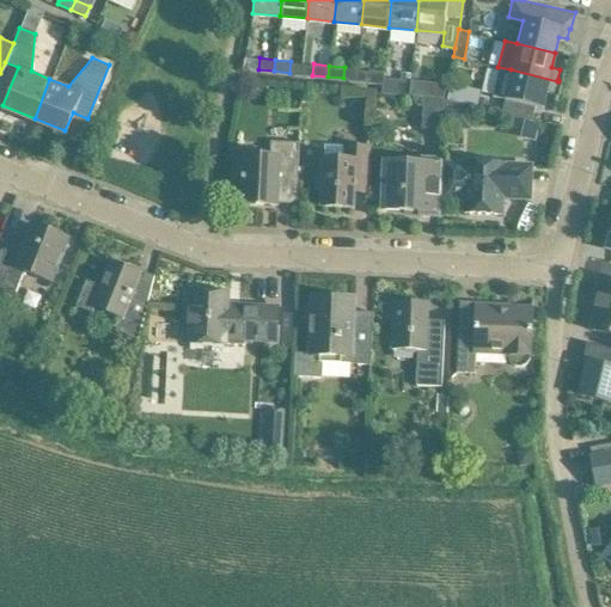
[(498,67),(492,94),(503,97),(500,112),(531,118),(535,104),(542,105),(547,90),(555,92),(557,81),(511,69),(498,67)]
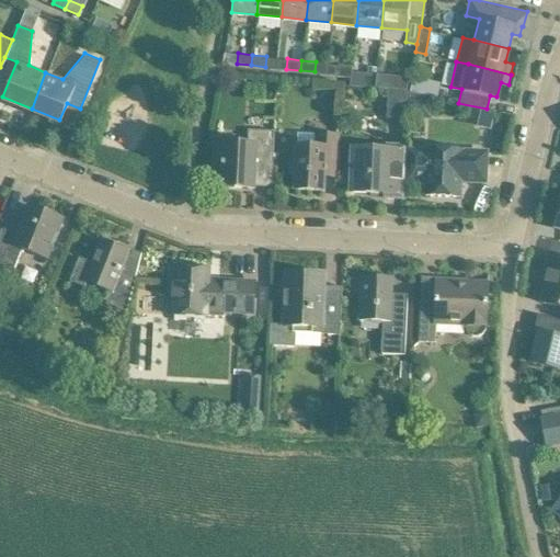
[(338,64),(336,75),(350,76),(351,69),(352,66),(338,64)]
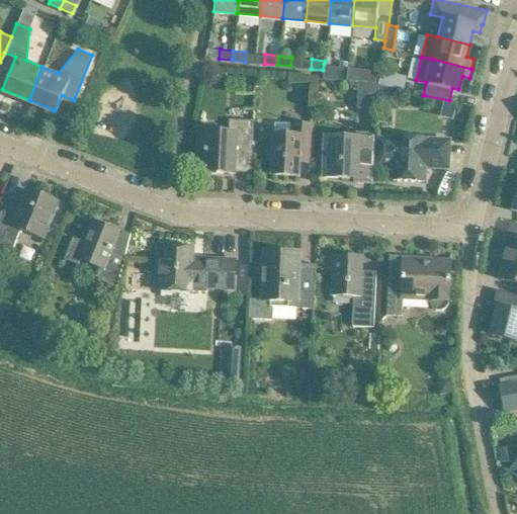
[(347,67),(324,64),(323,70),(322,77),(346,79),(347,67)]
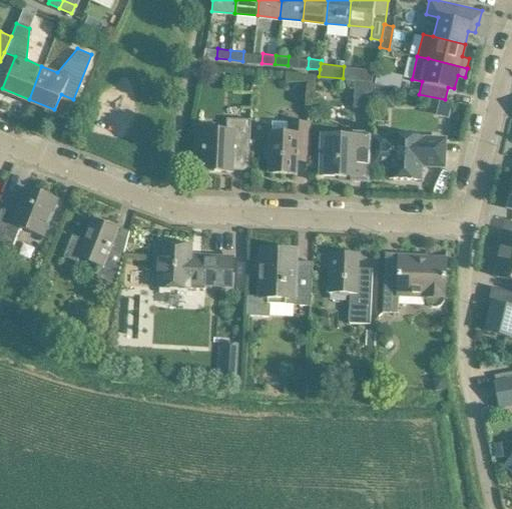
[(344,66),(343,78),(351,79),(352,66),(344,66)]
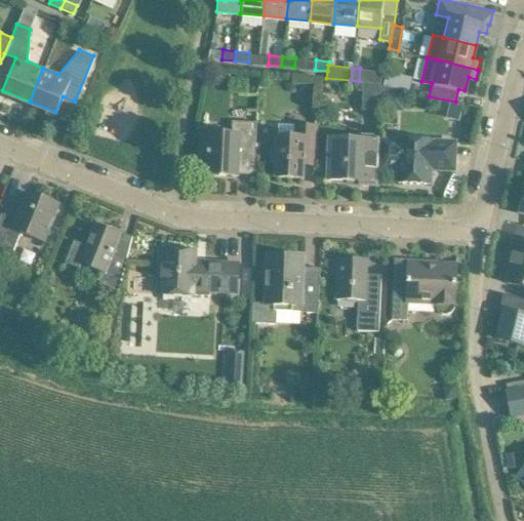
[(362,82),(361,108),(379,109),(380,84),(362,82)]
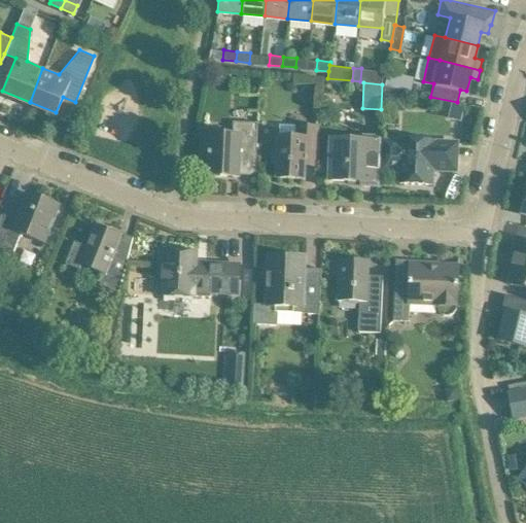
[(201,132),(200,152),(208,153),(207,173),(238,174),(239,155),(255,157),(256,120),(232,119),(232,133),(201,132)]
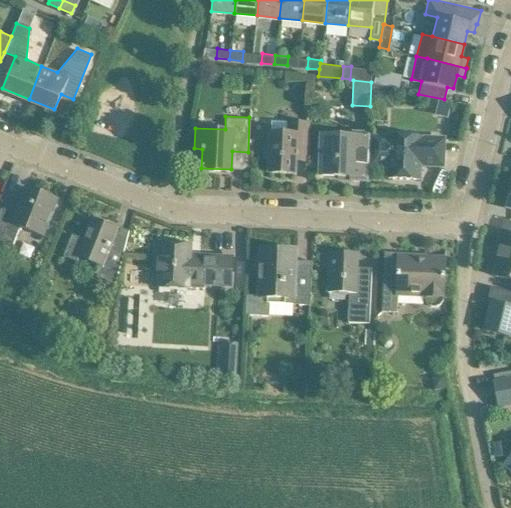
[(288,120),(288,121),(272,121),(272,131),(269,131),(268,171),(295,172),(296,147),(308,148),(309,121),(288,120)]
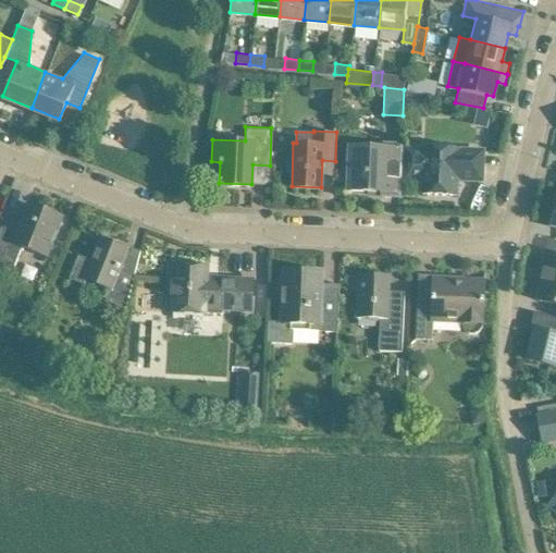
[(399,179),(402,147),(402,143),(383,142),(383,146),(349,145),(347,188),(381,189),(381,194),(399,195),(399,179)]
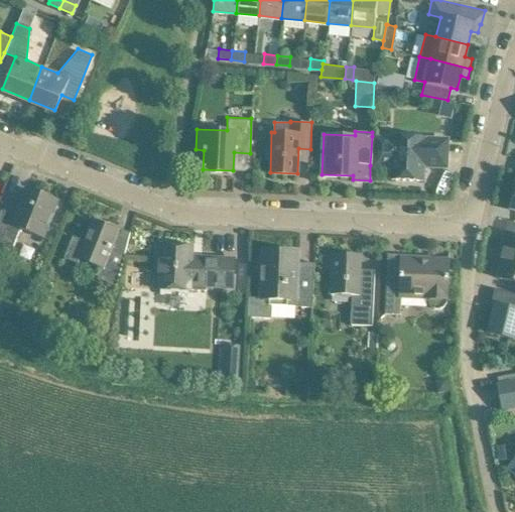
[(392,135),(392,137),(372,136),(370,165),(390,166),(390,177),(422,178),(423,163),(444,164),(446,138),(424,137),(424,136),(415,136),(413,132),(403,132),(401,135),(392,135)]
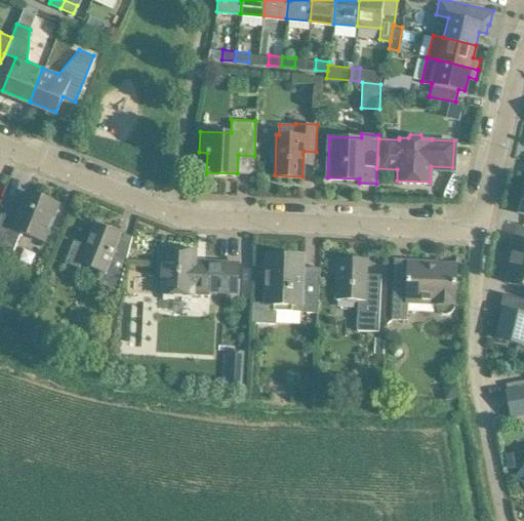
[(0,211),(0,245),(12,251),(21,230),(43,239),(57,202),(34,193),(33,194),(25,191),(14,217),(0,211)]
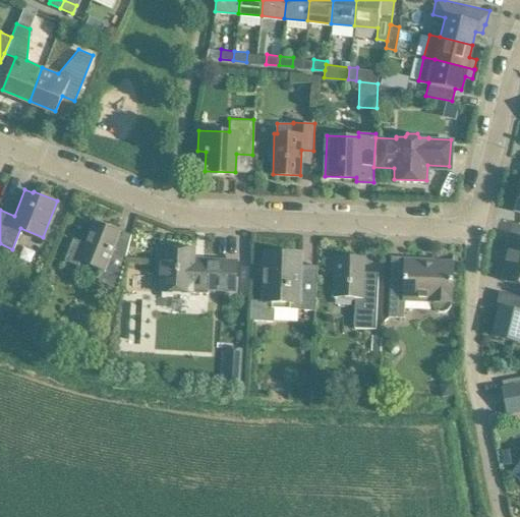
[(85,241),(72,236),(64,259),(77,264),(79,259),(102,268),(98,279),(116,287),(130,233),(118,228),(117,230),(94,221),(85,241)]
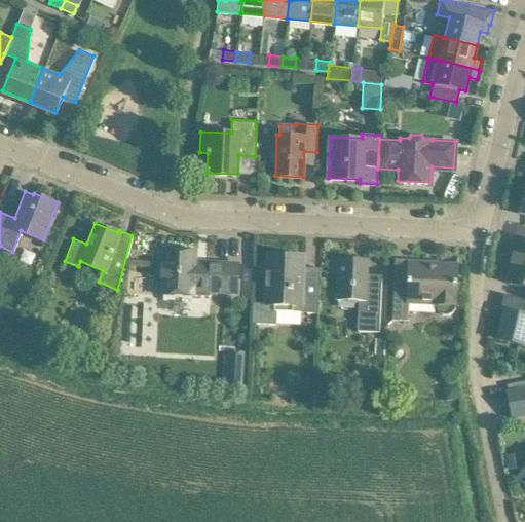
[(513,253),(507,281),(524,285),(524,238),(513,235),(509,252),(513,253)]
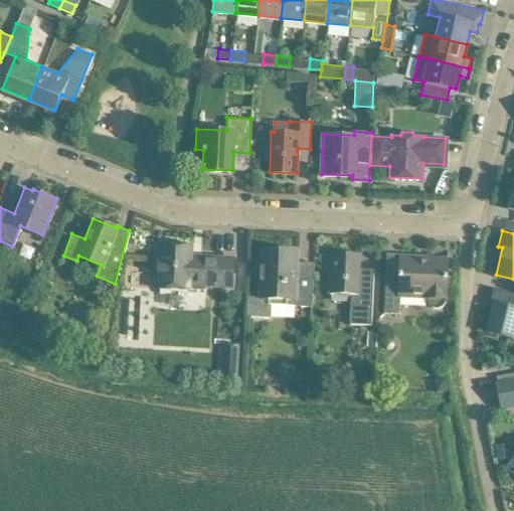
[(191,244),(157,243),(155,286),(189,287),(189,283),(231,285),(232,257),(216,256),(216,261),(190,260),(191,244)]
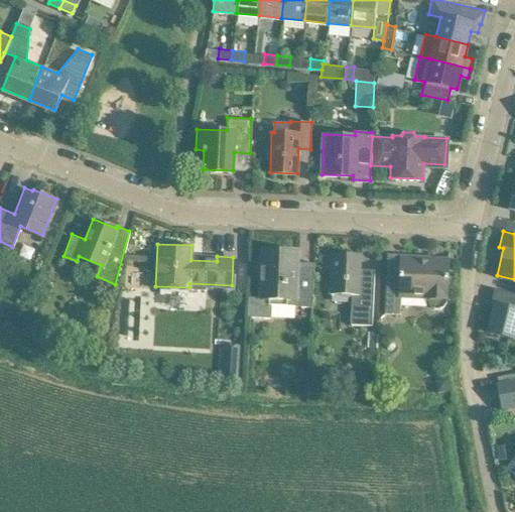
[(298,250),(262,249),(260,295),(248,295),(247,314),(270,316),(271,297),(294,298),(294,304),(311,305),(313,268),(297,268),(298,250)]
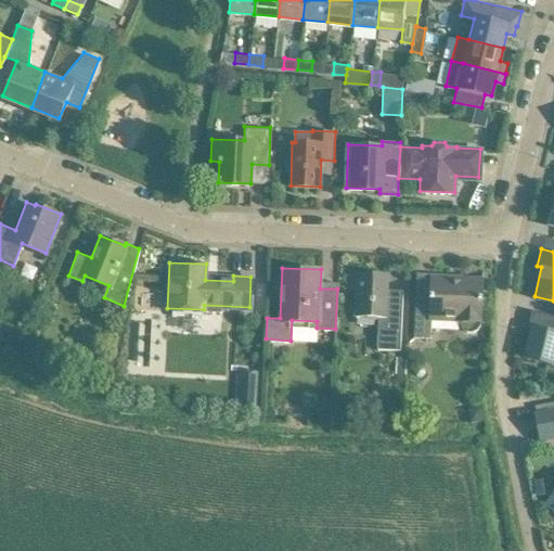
[(350,271),(350,287),(356,289),(355,315),(377,316),(376,347),(400,348),(402,293),(386,293),(387,273),(375,273),(375,272),(350,271)]
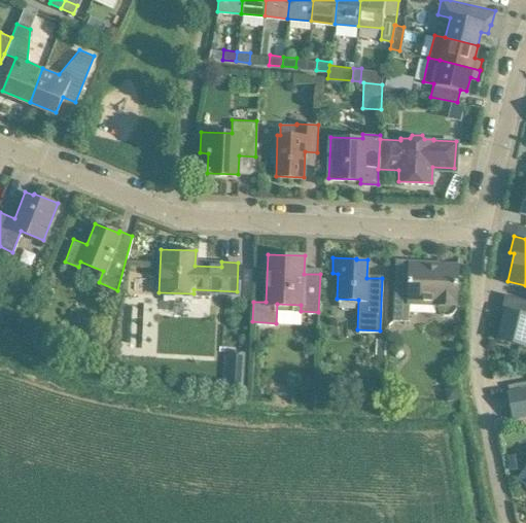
[(409,280),(394,279),(392,318),(408,319),(409,302),(433,303),(440,309),(443,312),(448,312),(453,310),(455,304),(456,304),(458,263),(437,262),(437,264),(425,263),(425,262),(409,260),(409,280)]
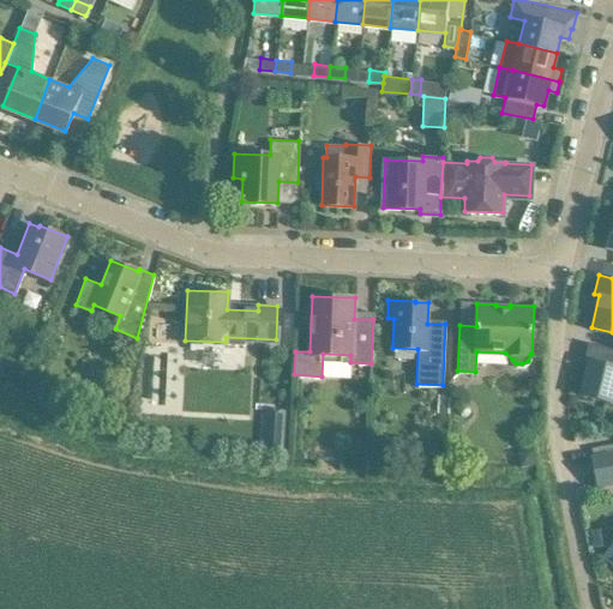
[(588,361),(580,393),(612,401),(612,347),(588,341),(583,360),(588,361)]
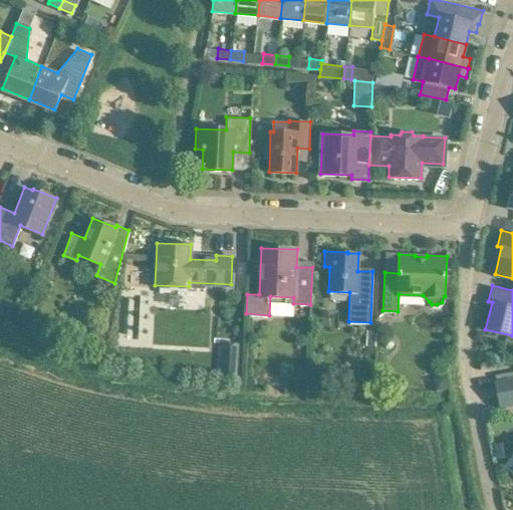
[(235,376),(236,363),(221,361),(220,375),(235,376)]
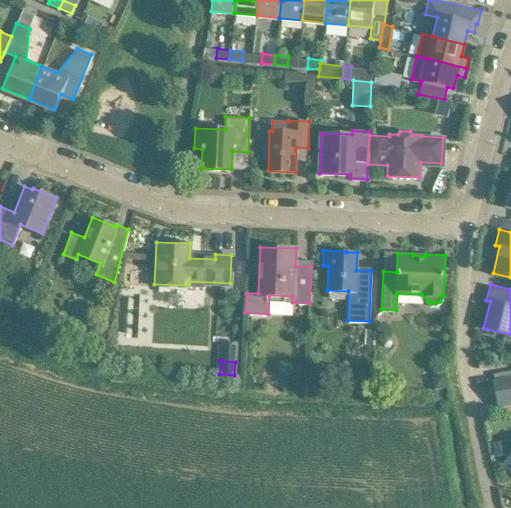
[(510,375),(493,379),(498,404),(510,401),(510,375)]
